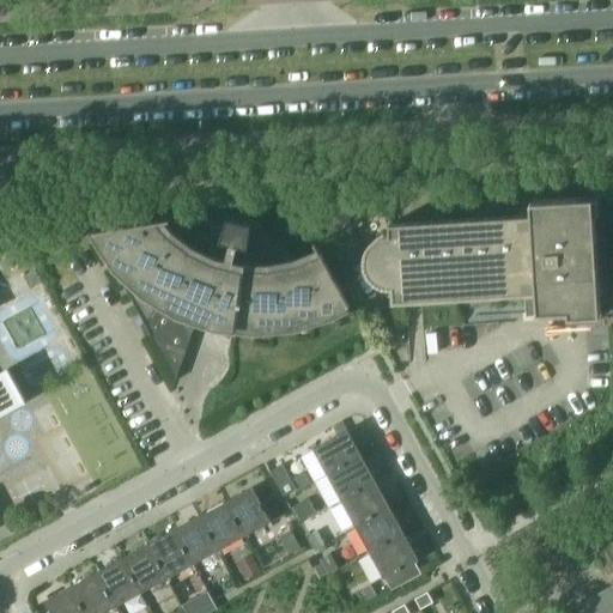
[(589,243),(596,242),(594,213),(584,214),(583,199),(530,202),(532,225),(407,232),(406,224),(389,225),(390,235),(388,236),(386,236),(382,237),(381,238),(378,240),(376,241),(374,242),(372,244),(370,246),(369,248),(368,250),(366,253),(366,255),(365,258),(365,260),(365,262),(365,265),(365,267),(366,272),(369,275),(371,279),(374,281),(377,284),(381,286),(384,287),(389,289),(393,289),(394,298),(398,298),(398,292),(419,291),(419,301),(441,299),(439,287),(454,286),(455,302),(459,302),(459,298),(475,297),(475,285),(489,285),(490,299),(493,299),(493,296),(510,295),(510,284),(523,283),(525,297),(528,297),(528,293),(536,293),(538,314),(569,311),(569,317),(572,317),(571,311),(596,310),(598,315),(600,315),(598,266),(590,266),(589,243)]
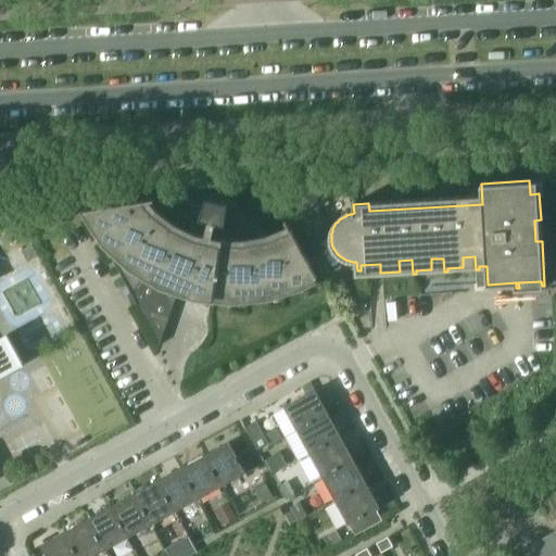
[(306,182),(290,203),(304,215),(320,194),(306,182)]
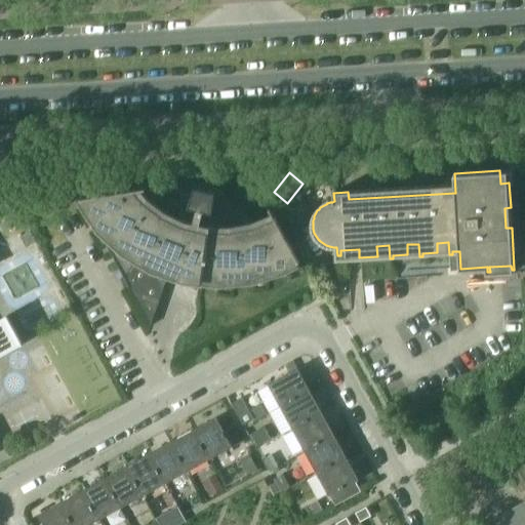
[(139,189),(136,191),(135,191),(80,199),(80,201),(81,201),(120,273),(129,288),(151,327),(165,285),(173,263),(175,255),(200,275),(199,282),(218,286),(219,279),(233,280),(233,283),(253,283),(252,276),(265,274),(266,277),(286,273),(283,267),(295,261),(297,265),(299,264),(275,218),(273,218),(274,220),(252,229),(230,233),(205,233),(208,213),(212,214),(215,194),(194,189),(188,208),(192,209),(188,223),(166,212),(149,199),(139,189)]
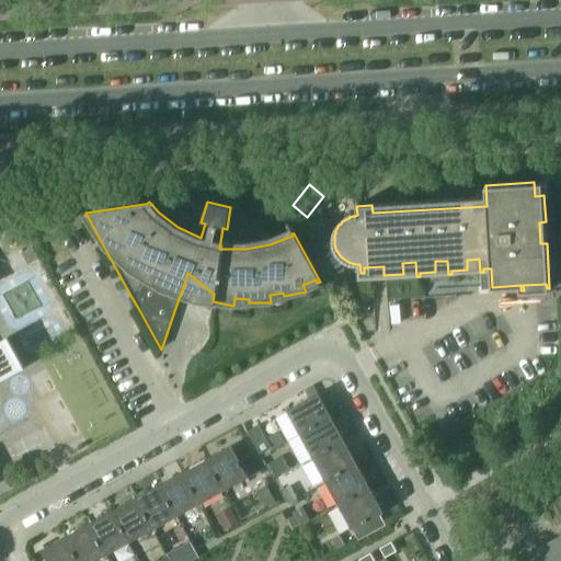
[(32,247),(22,253),(27,264),(37,260),(38,259),(32,247)]
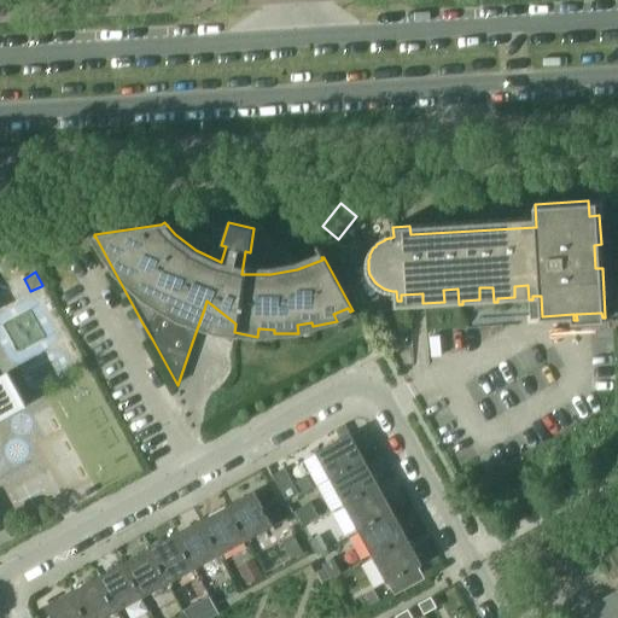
[(0,420),(27,407),(7,372),(0,375),(0,420)]
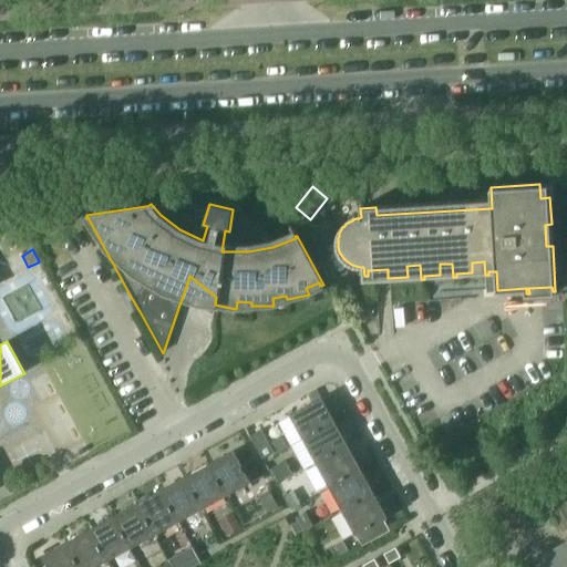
[(334,424),(321,399),(289,415),(303,441),(334,424)]
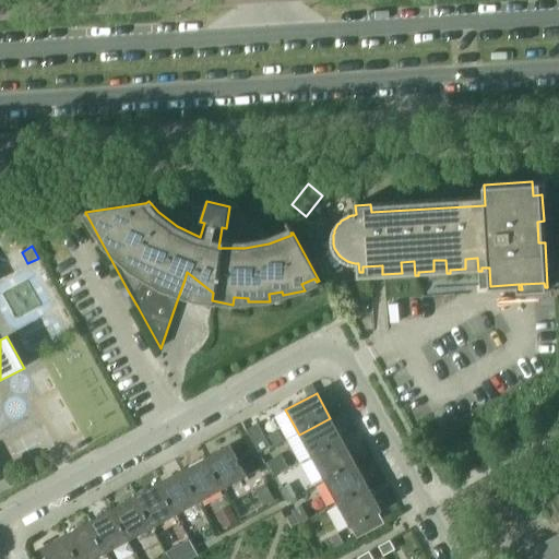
[(343,441),(330,418),(299,435),(311,458),(343,441)]
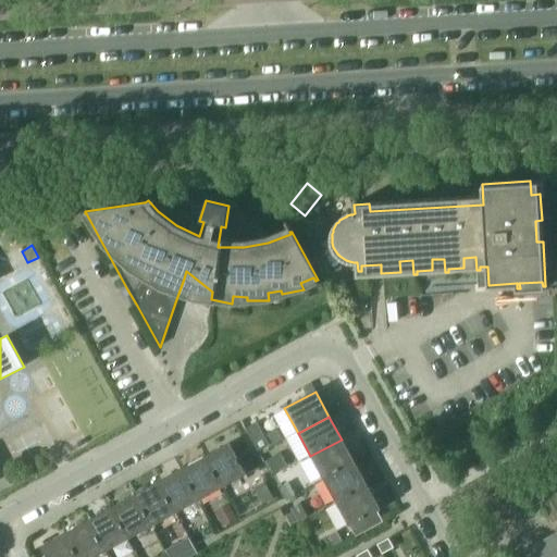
[(257,424),(247,430),(258,449),(268,444),(257,424)]
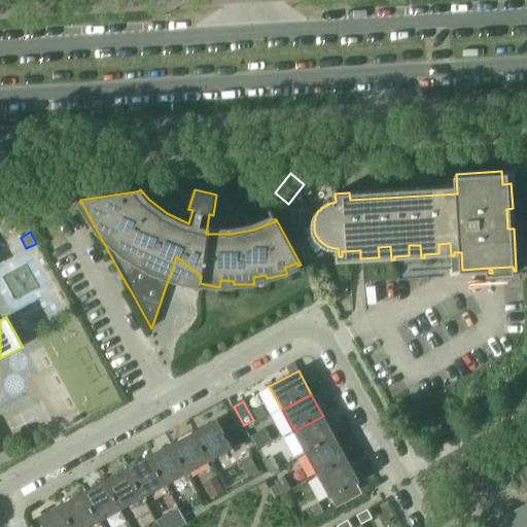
[(261,407),(251,412),(256,421),(267,416),(261,407)]
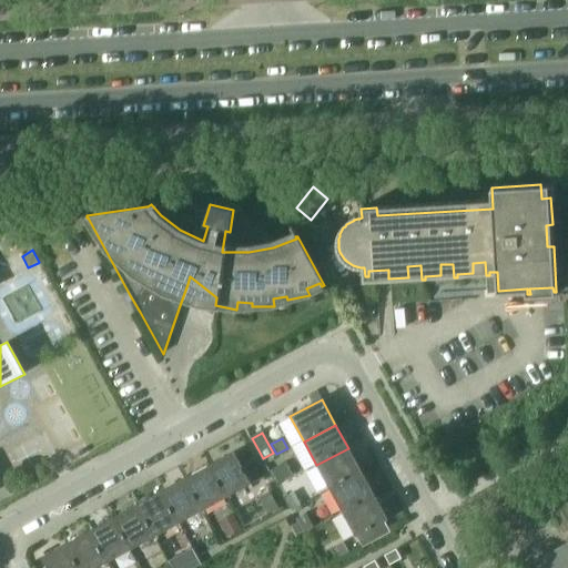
[(362,472),(348,448),(316,465),(330,489),(362,472)]
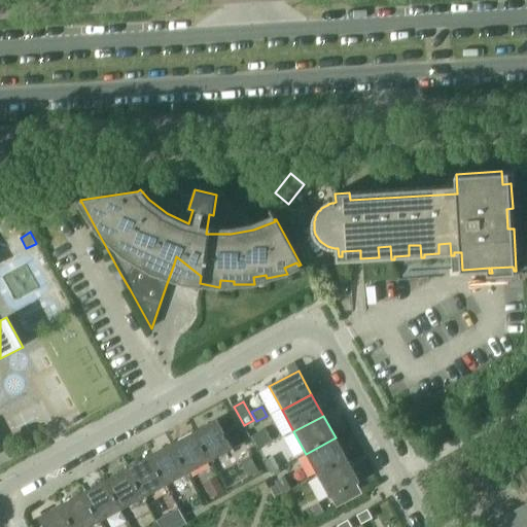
[(217,420),(194,432),(209,461),(233,449),(217,420)]
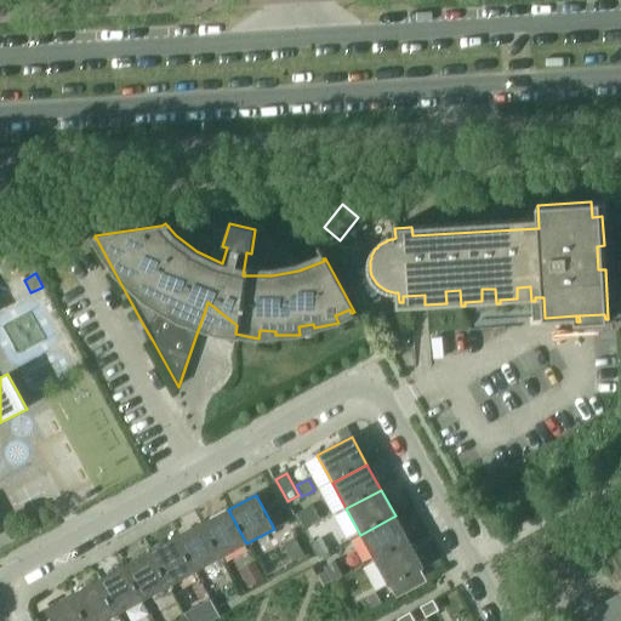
[(279,503),(267,510),(277,528),(289,520),(279,503)]
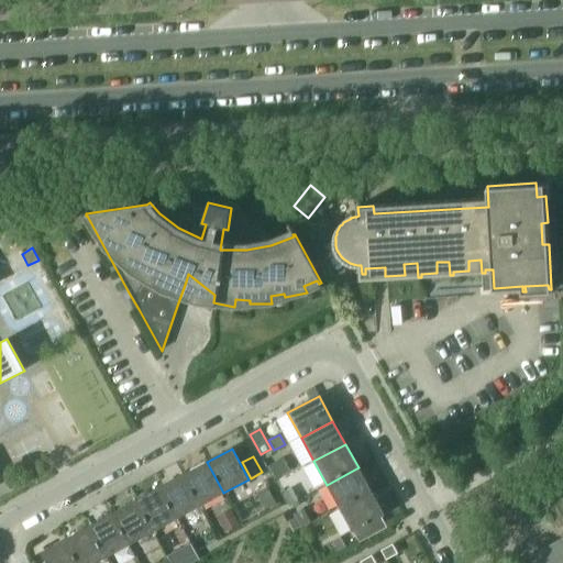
[(283,459),(269,466),(276,478),(289,472),(283,459)]
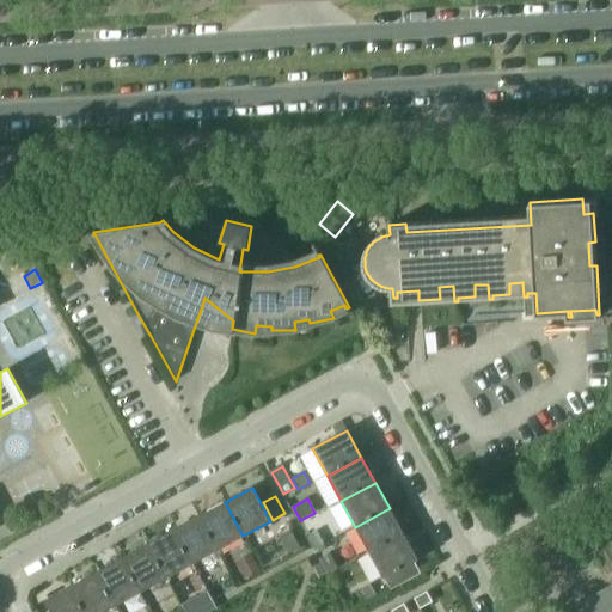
[(225,502),(199,516),(218,550),(243,536),(225,502)]
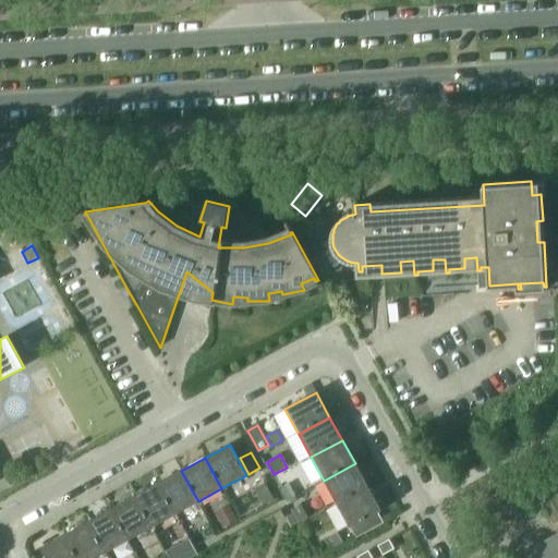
[(367,487),(355,463),(324,481),(337,504),(367,487)]
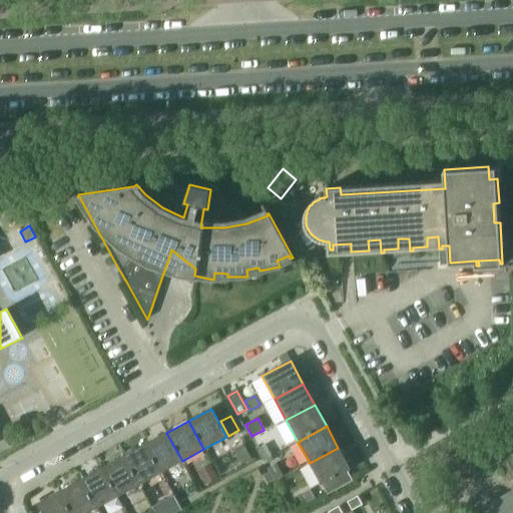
[(512,430),(511,426),(501,431),(506,442),(512,438),(512,430)]
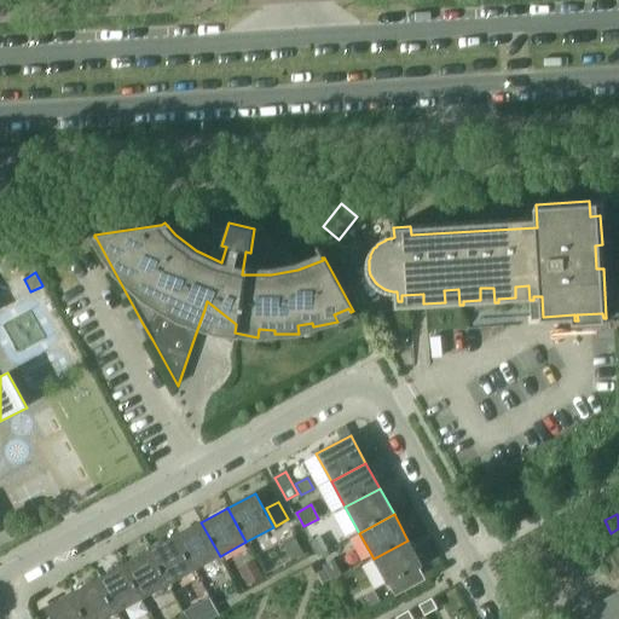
[(201,522),(175,536),(195,571),(220,556),(201,522)]
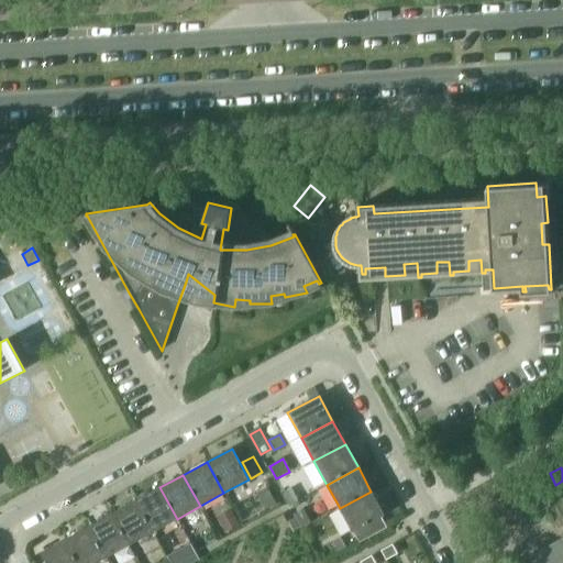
[(299,500),(290,484),(279,489),(286,501),(287,501),(289,505),(299,500)]
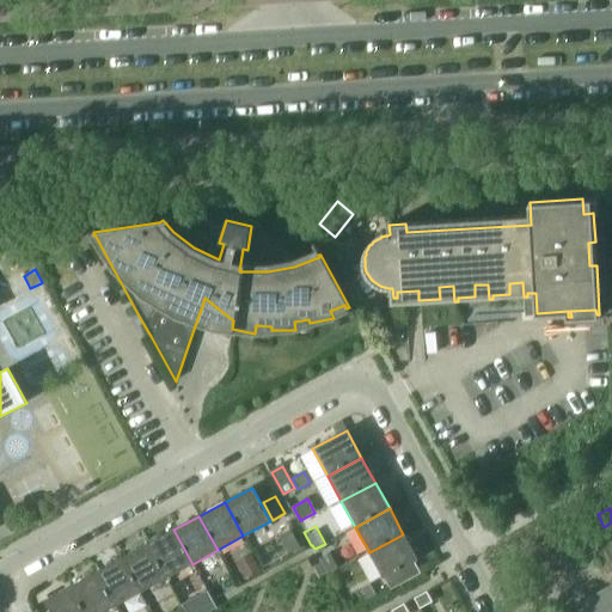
[(173,530),(147,544),(166,579),(193,564),(173,530)]
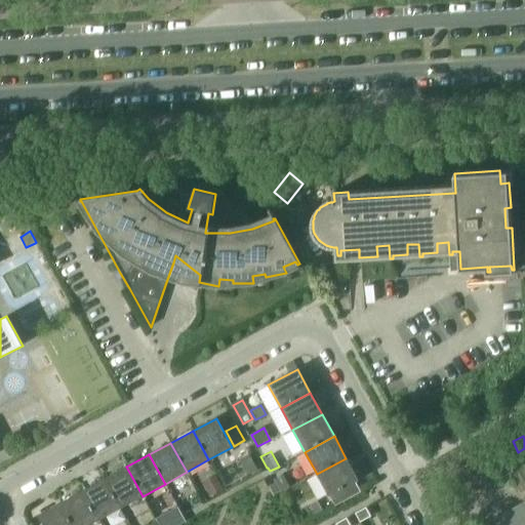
[(358,480),(346,458),(317,474),(329,496),(354,482),(358,480)]
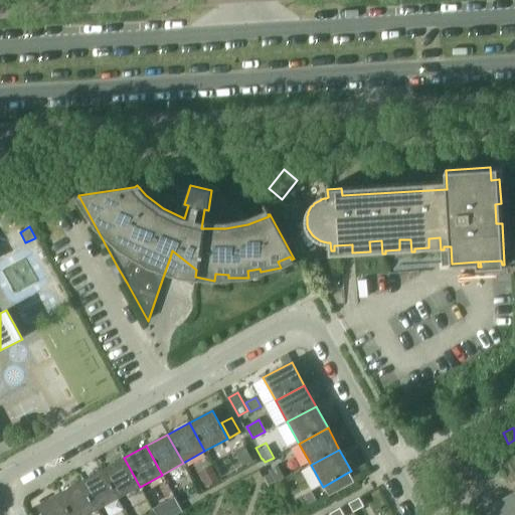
[(124,458),(104,470),(119,498),(140,487),(124,458)]
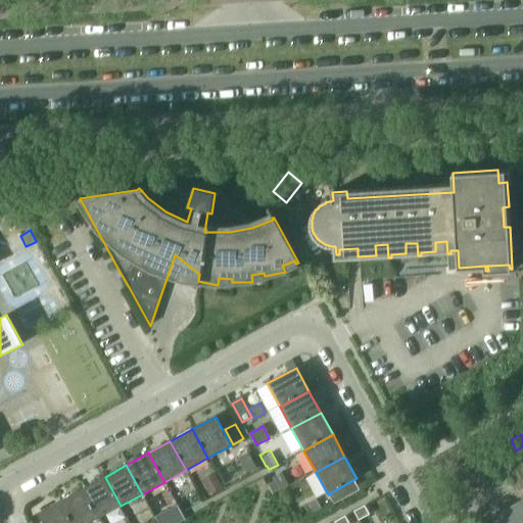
[(289,485),(282,473),(274,478),(275,480),(279,488),(280,489),(289,485)]
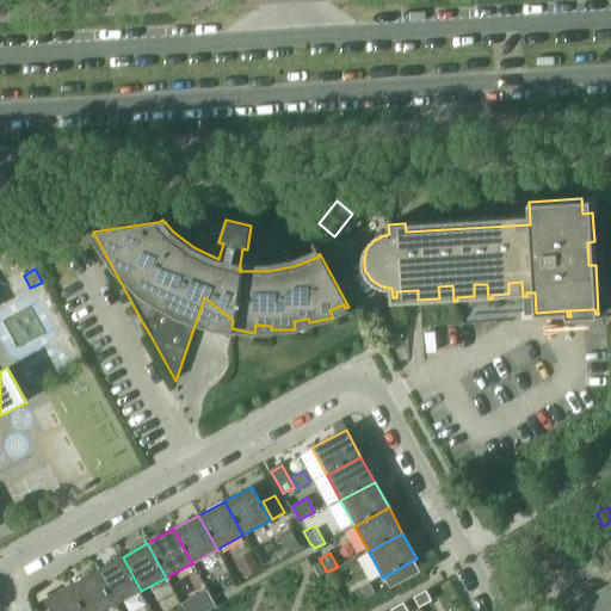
[(141,591),(123,557),(96,572),(115,605),(141,591)]
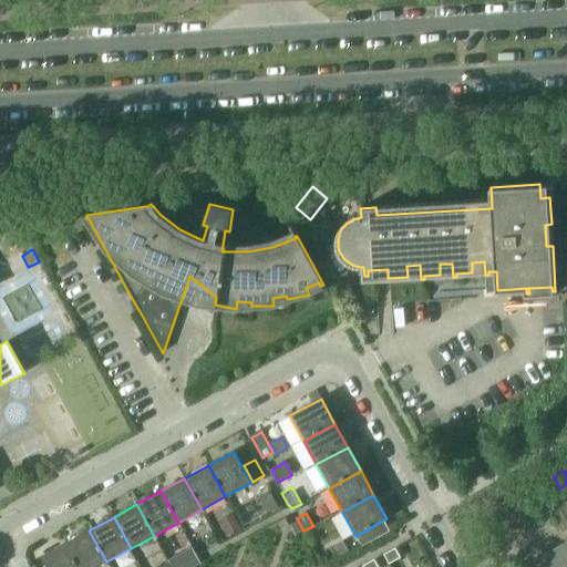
[(236,518),(223,525),(228,535),(240,528),(236,518)]
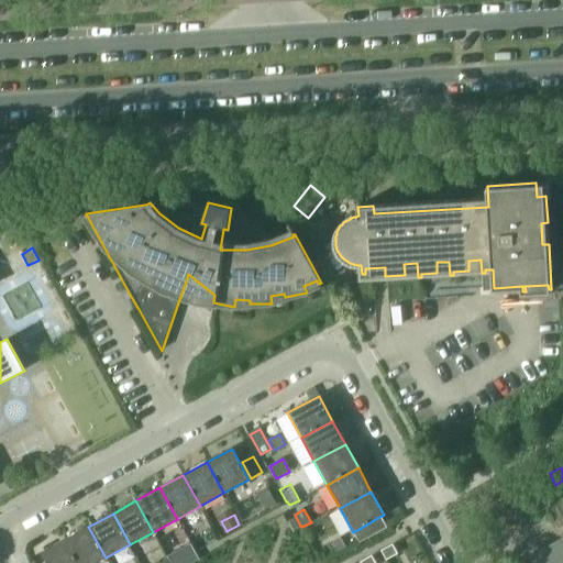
[(296,517),(288,521),(294,530),(300,526),(296,517)]
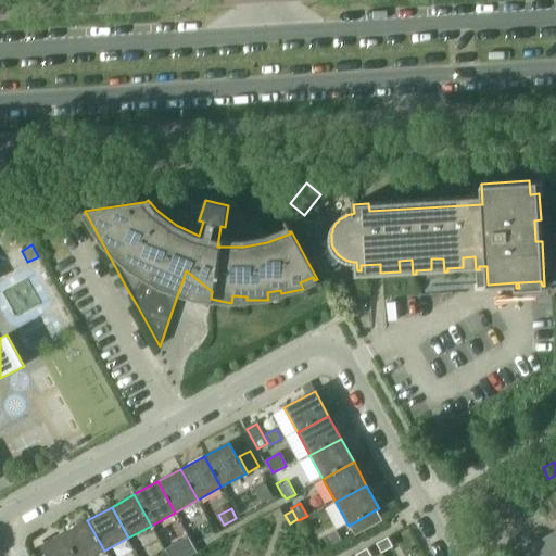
[(375,510),(349,526),(353,534),(380,519),(375,510)]
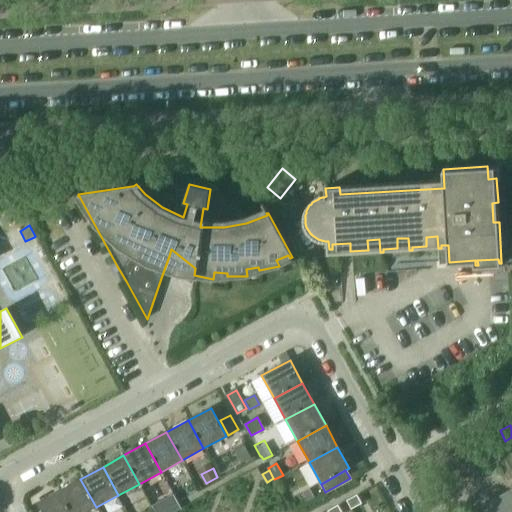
[(87,511),(96,507),(80,479),(59,490),(70,511),(87,511)]
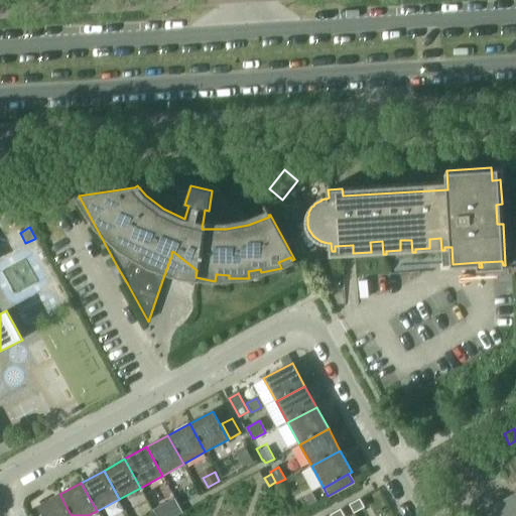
[(71,515),(59,494),(37,506),(42,515),(71,515)]
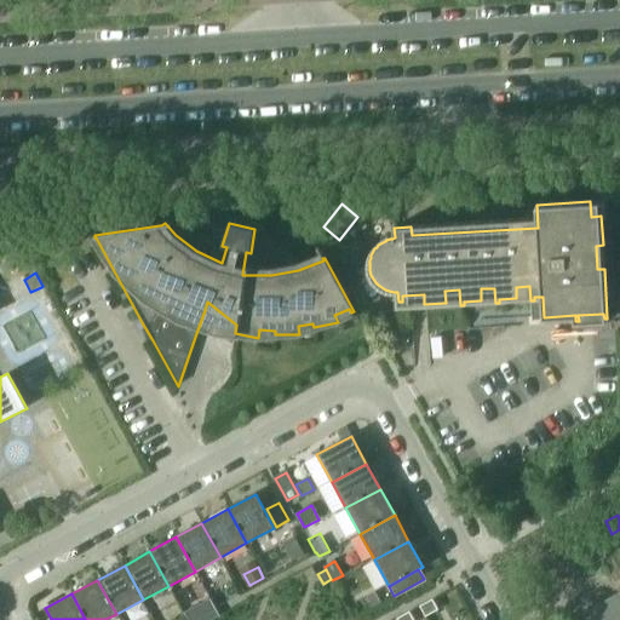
[(619,619),(619,614),(612,598),(600,604),(607,619),(619,619)]
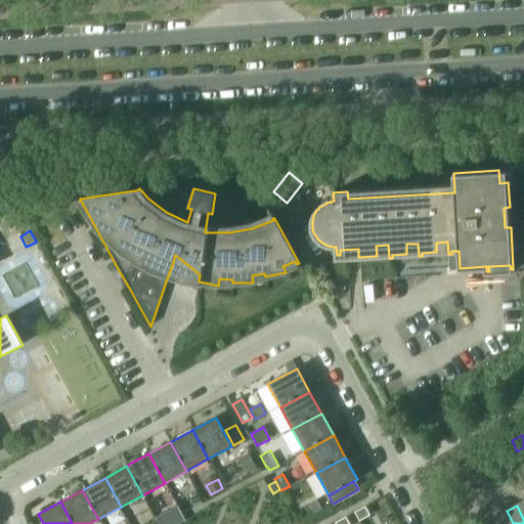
[(365,507),(354,513),(359,521),(370,516),(365,507)]
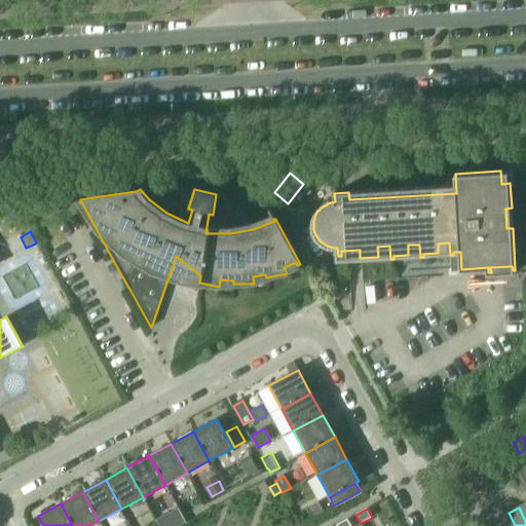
[(515,525),(509,513),(497,519),(500,525),(515,525)]
